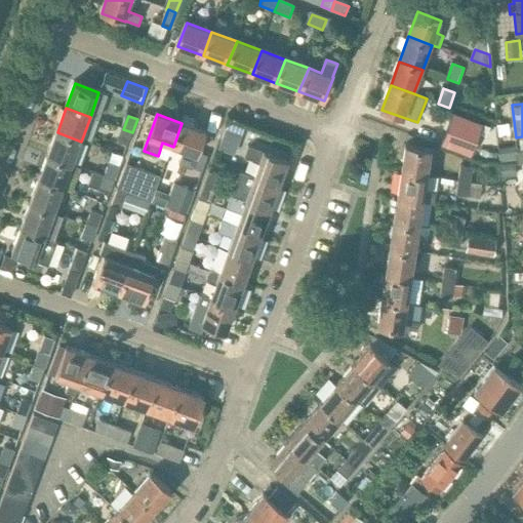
[(474,158),(485,127),(453,116),(442,146),(474,158)]
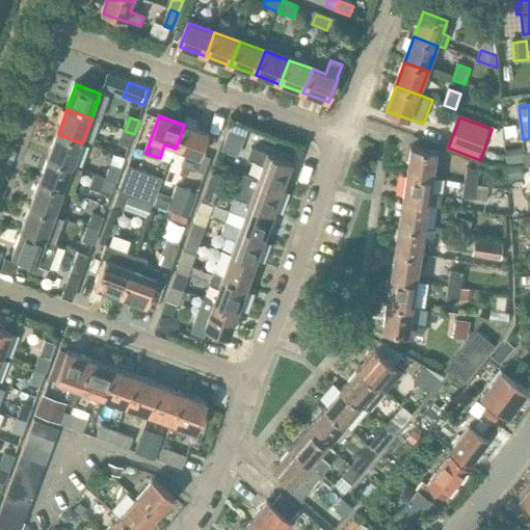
[(233,123),(230,131),(246,137),(249,129),(233,123)]
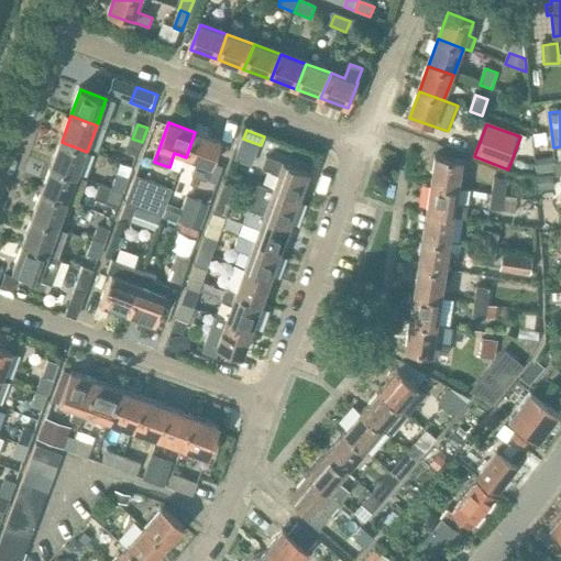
[(195,132),(186,157),(198,162),(193,177),(207,183),(222,142),(195,132)]
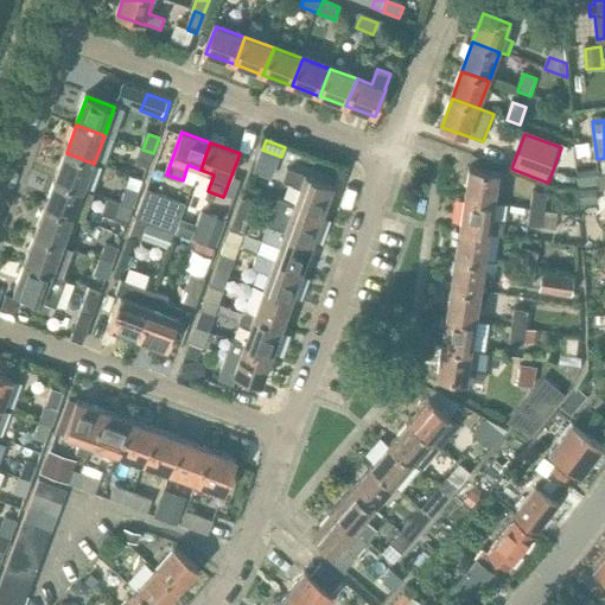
[(148,169),(153,153),(142,150),(137,165),(148,169)]
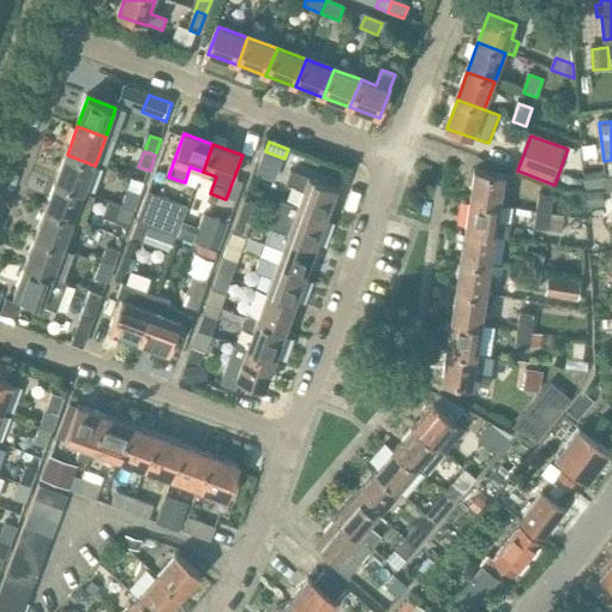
[(282,172),(287,160),(285,159),(265,151),(261,163),(282,172)]
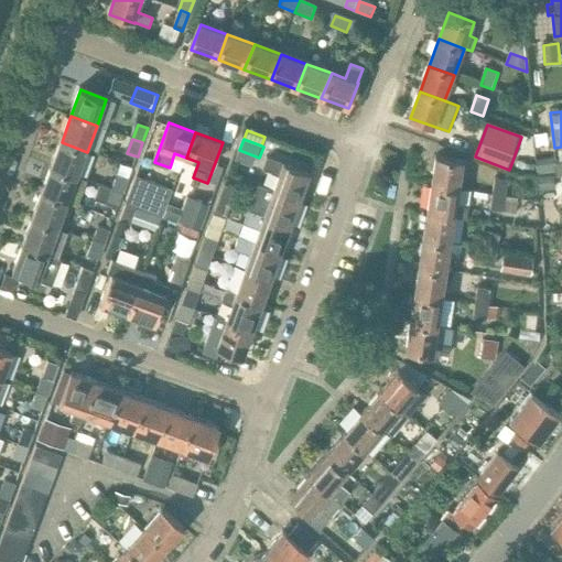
[(77,177),(87,152),(62,142),(52,169),(77,177)]
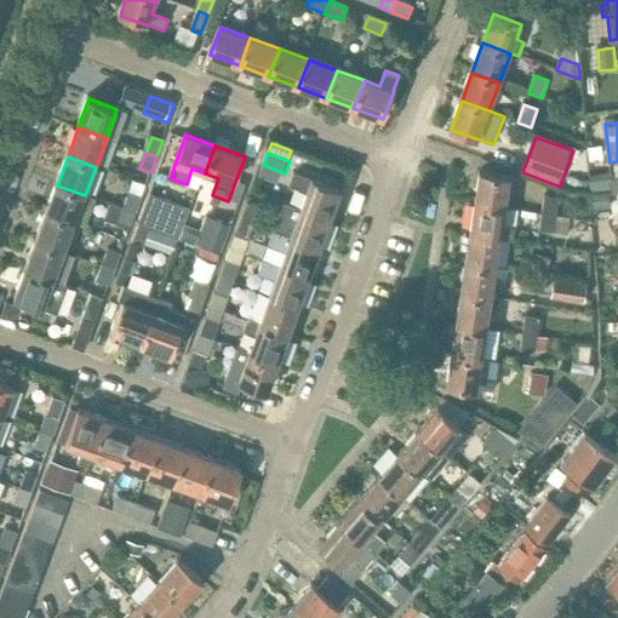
[(302,210),(331,221),(342,192),(296,175),(290,188),(308,195),(302,210)]
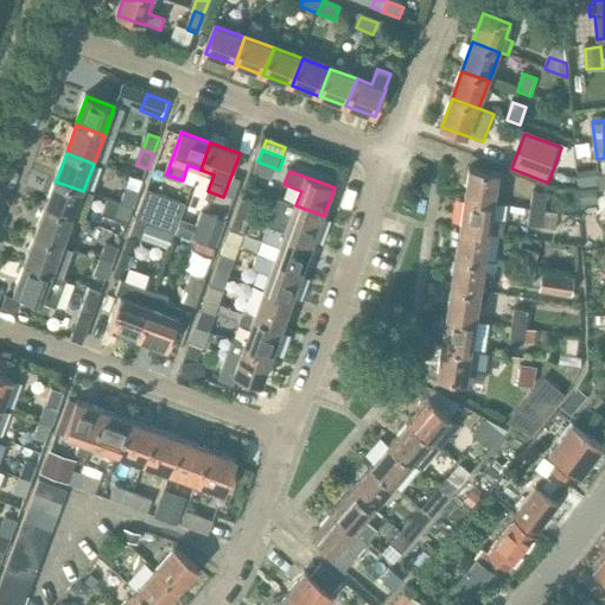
[(466,201),(495,205),(500,174),(471,171),(466,201)]
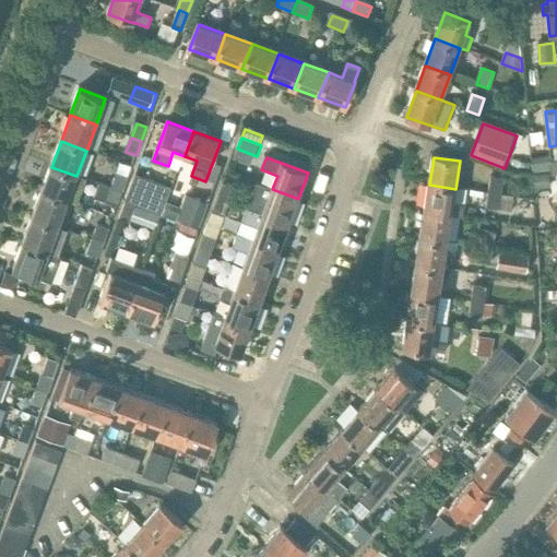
[(111,189),(123,193),(133,168),(117,162),(111,174),(117,176),(111,189)]
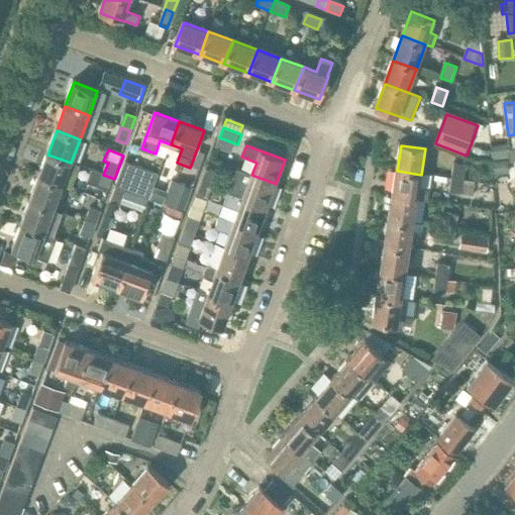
[(66,177),(71,163),(47,155),(38,178),(62,187),(63,187),(71,189),(74,180),(66,177)]
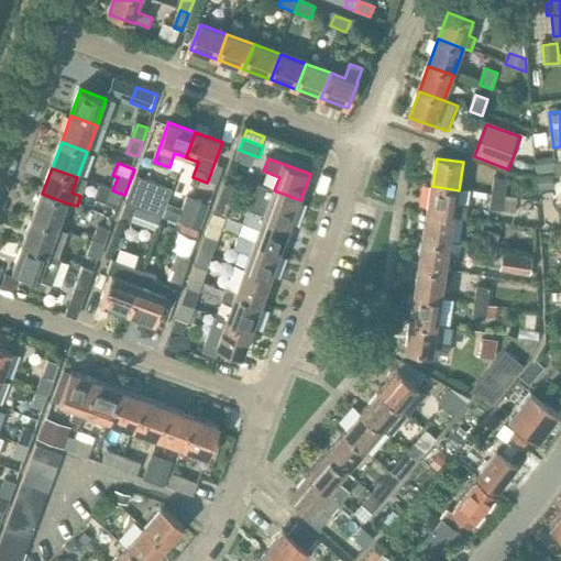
[(540,194),(556,191),(553,176),(538,178),(540,194)]
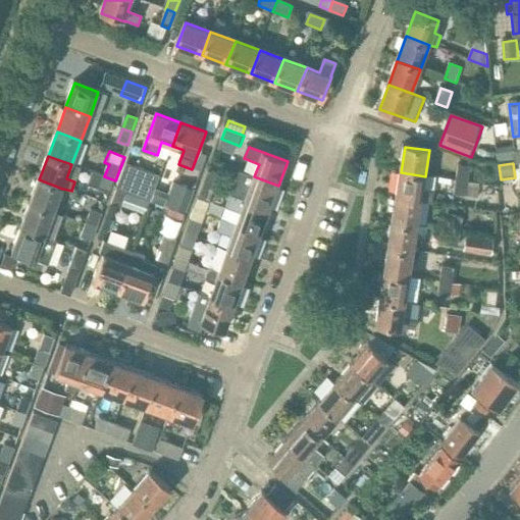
[(120,183),(118,190),(135,196),(144,170),(127,164),(120,183)]
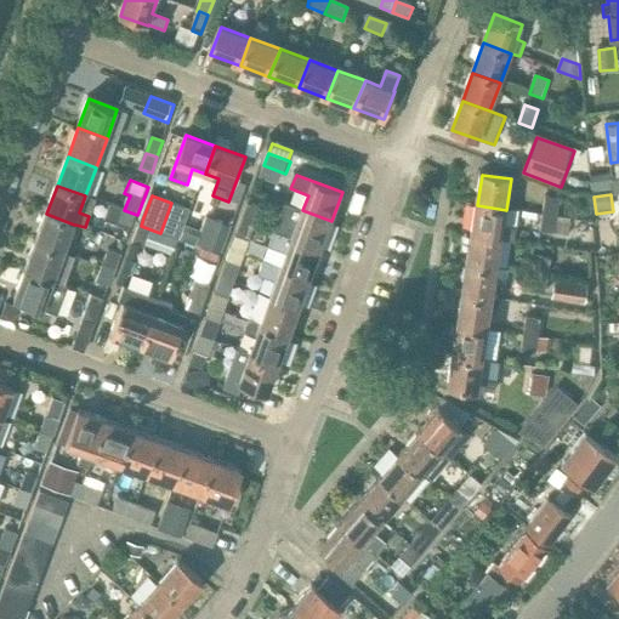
[(544,216),(558,217),(561,200),(547,198),(545,208),(535,206),(534,214),(544,215),(544,216)]
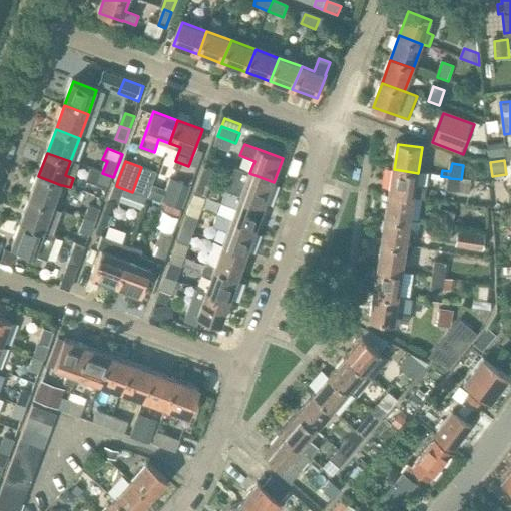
[(200,182),(211,187),(216,173),(205,168),(200,182)]
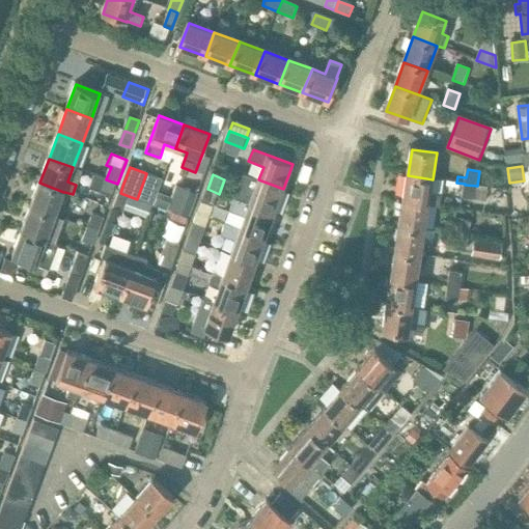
[(283,189),(258,179),(244,174),(240,186),(234,199),(274,213),(283,189)]
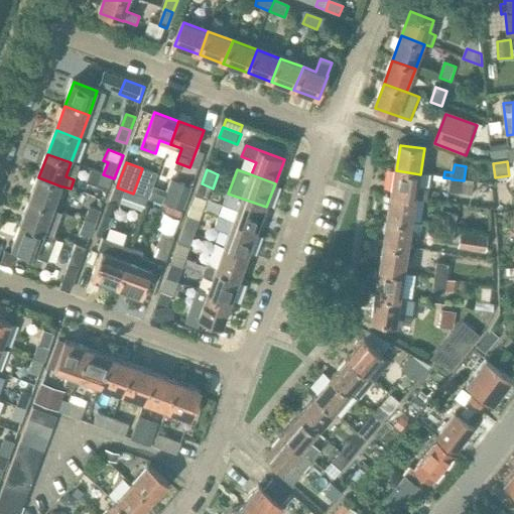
[(418,189),(420,174),(396,170),(392,196),(416,200),(416,199),(427,201),(428,190),(418,189)]
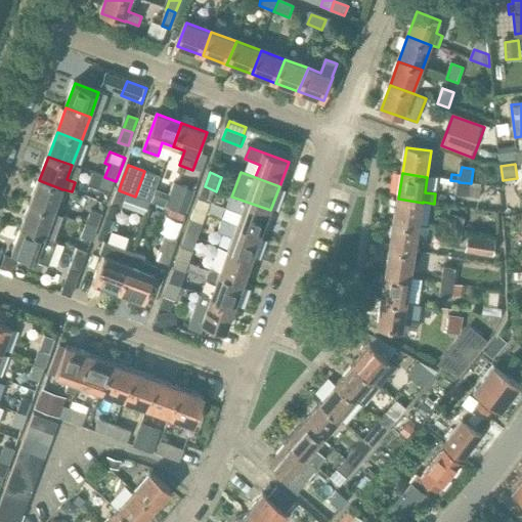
[(106,206),(116,181),(104,177),(98,196),(94,194),(92,200),(106,206)]
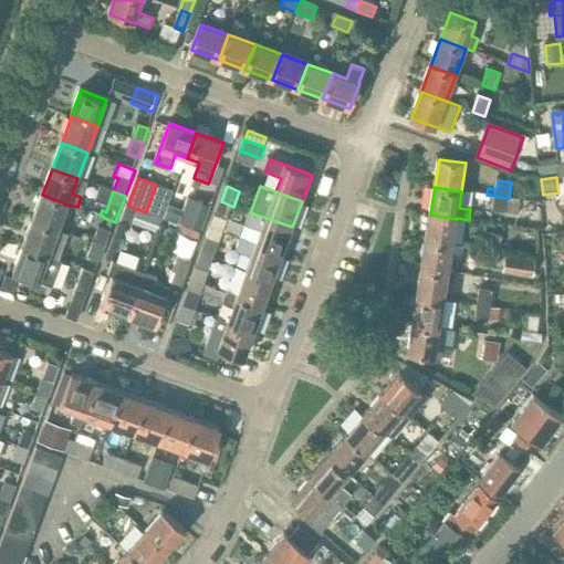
[(59,229),(68,205),(42,195),(33,220),(59,229)]
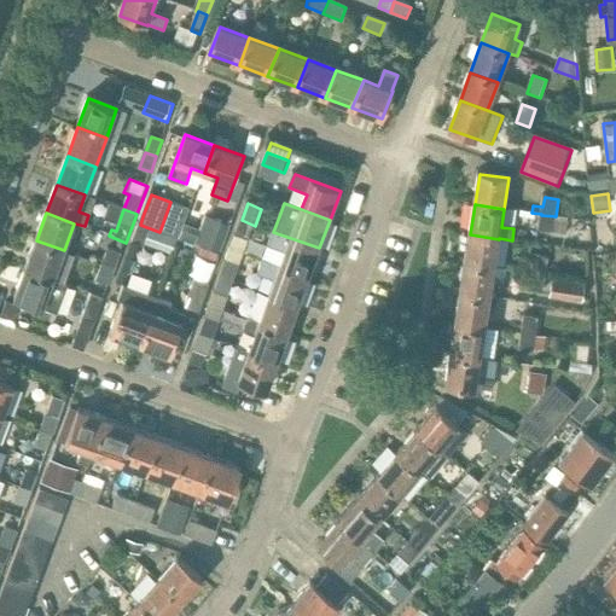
[(556,220),(556,216),(541,215),(539,232),(553,233),(556,220)]
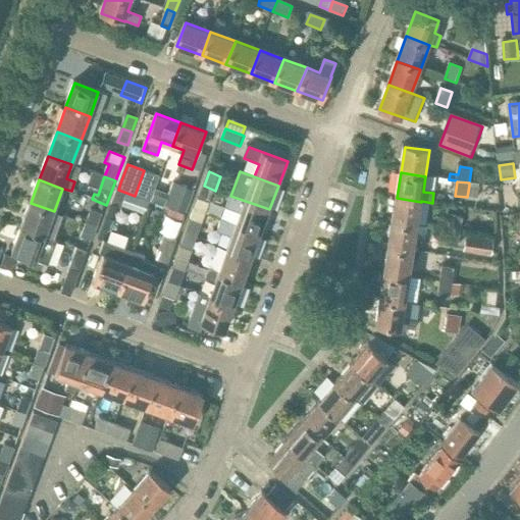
[(469,186),(467,197),(478,199),(480,188),(480,185),(469,183),(469,186)]
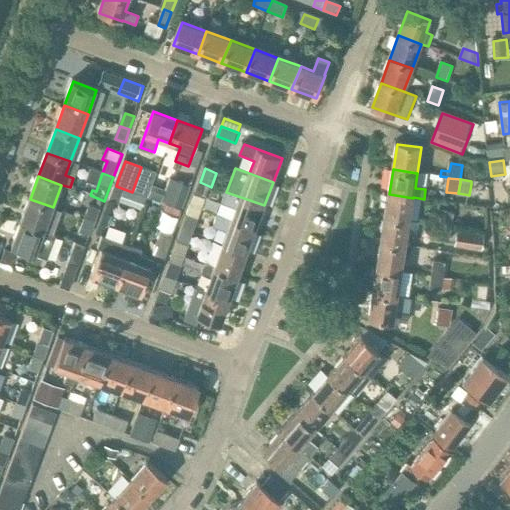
[(183,210),(190,192),(192,188),(176,182),(168,204),(183,210)]
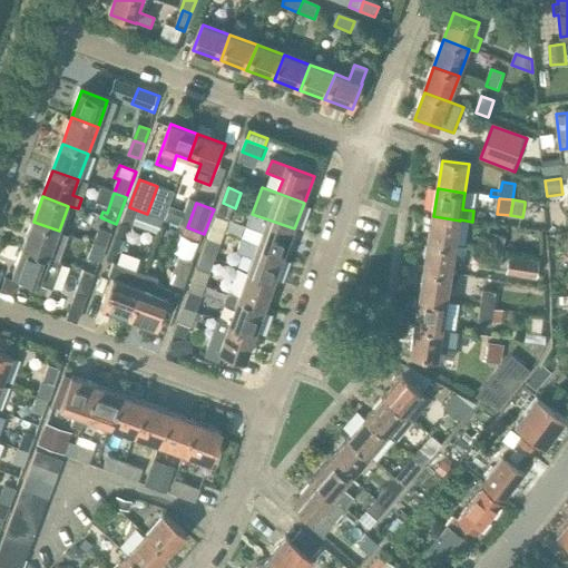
[(229,223),(235,208),(223,203),(216,218),(229,223)]
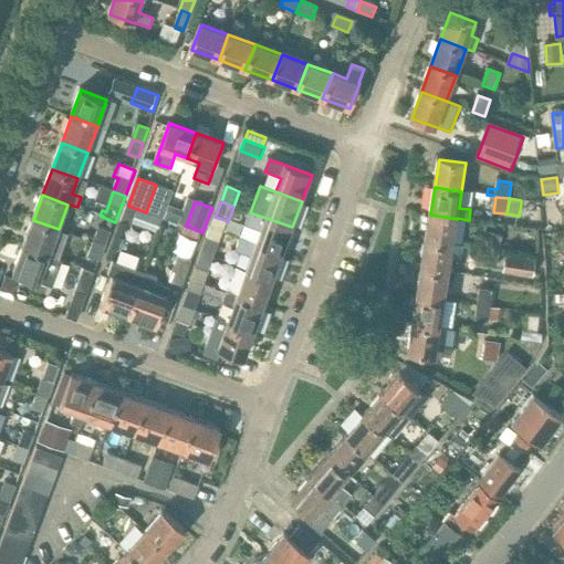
[(132,227),(137,210),(127,207),(122,223),(132,227)]
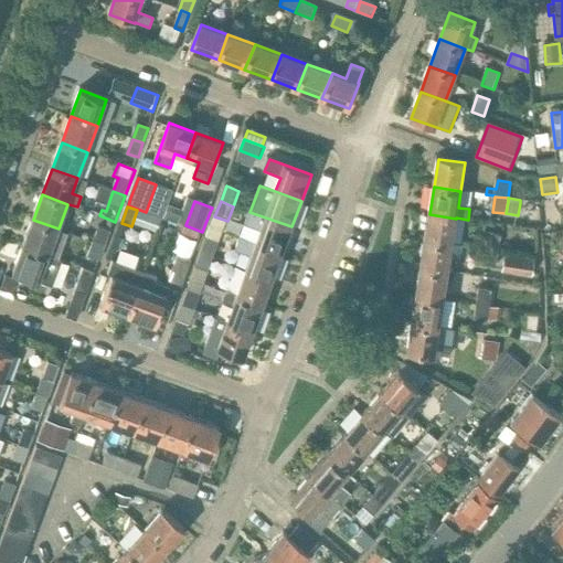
[(283,253),(291,226),(250,212),(245,225),(261,231),(256,243),(256,244),(283,253)]
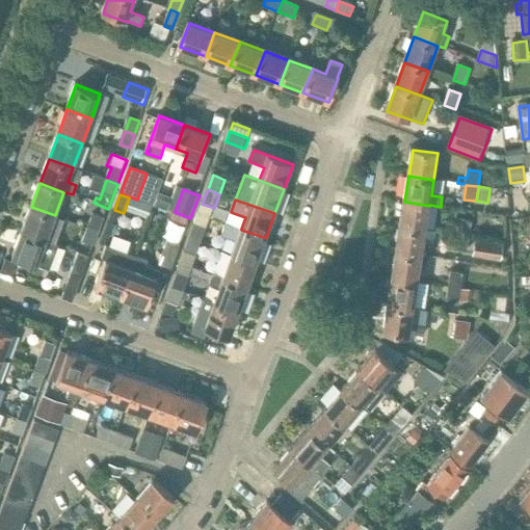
[(138,201),(133,214),(149,219),(153,207),(138,201)]
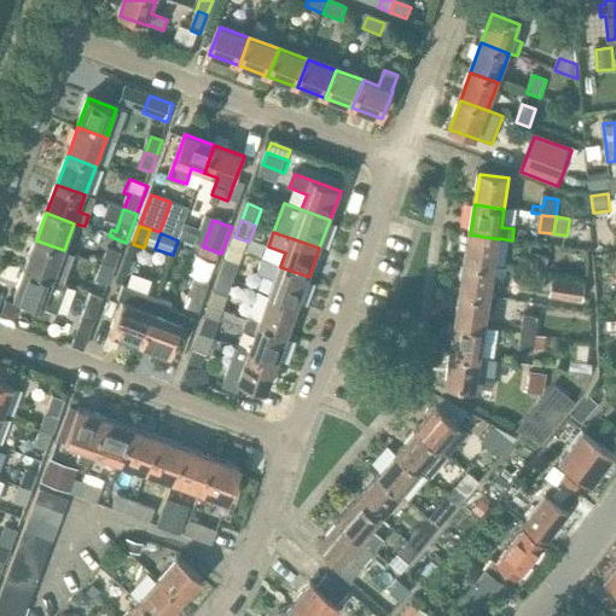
[(494,269),(499,239),(470,234),(465,265),(494,269)]
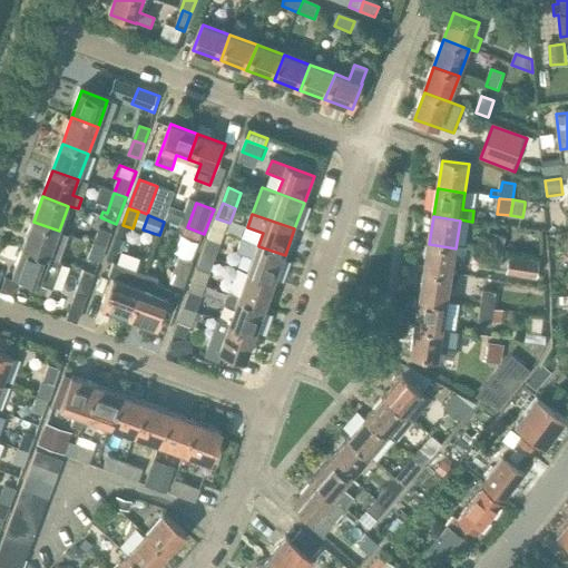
[(49,258),(59,231),(33,222),(23,248),(49,258)]
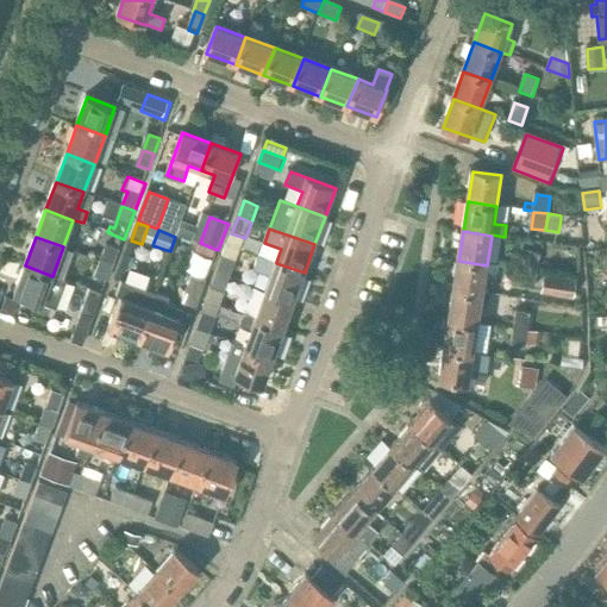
[(199,244),(195,251),(213,257),(217,250),(199,244)]
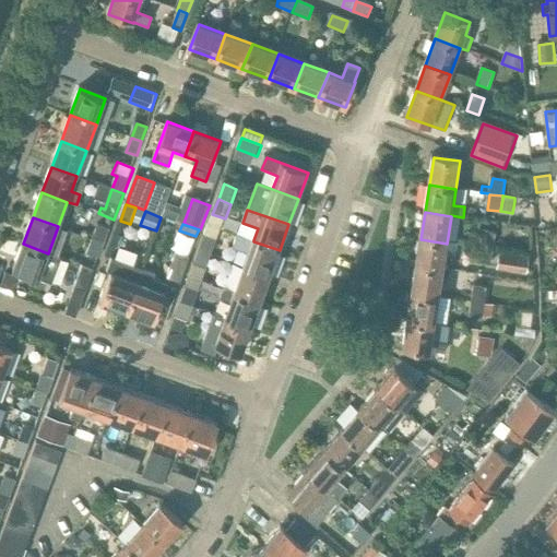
[(92,241),(104,246),(109,229),(97,225),(92,241)]
